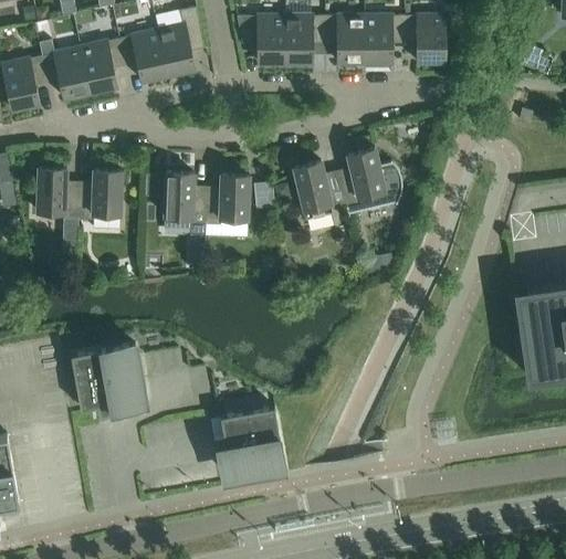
[(196,11),(179,14),(181,28),(157,33),(168,80),(195,74),(190,55),(203,53),(198,25),(198,21),(196,11)]
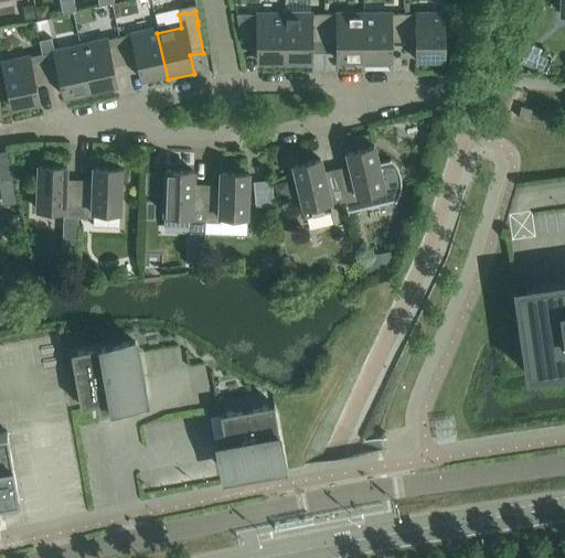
[(415,20),(403,20),(403,47),(415,47),(415,66),(444,66),(443,18),(415,19),(415,20)]
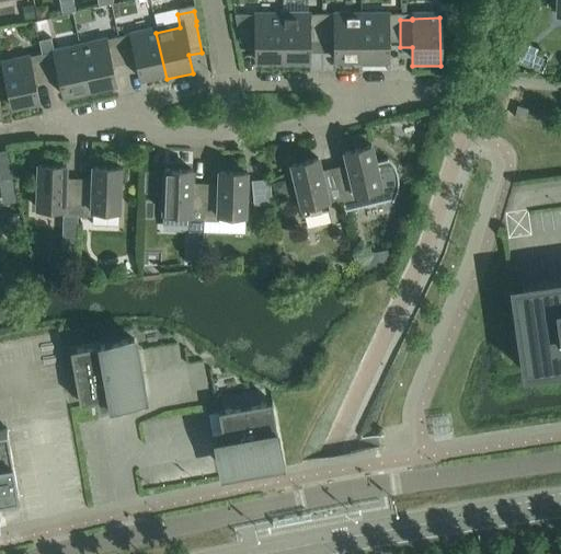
[(282,67),(282,19),(254,19),(254,20),(233,20),(239,47),(254,47),(254,67),(282,67)]
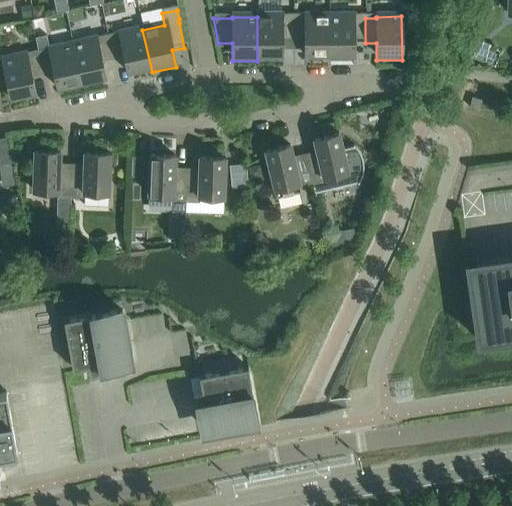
[(282,43),(293,43),(293,18),(281,18),(281,17),(257,17),(257,61),(282,61),(282,43)]
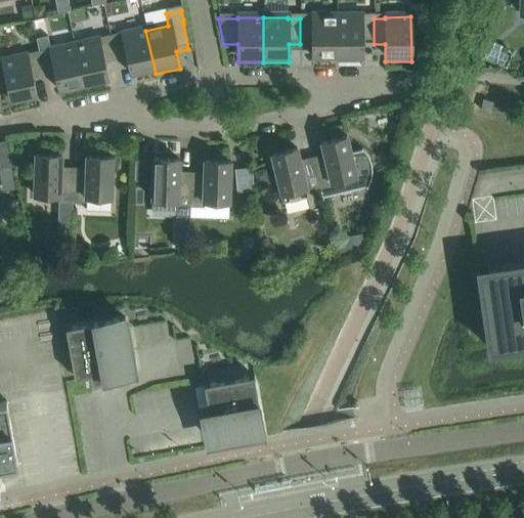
[(337,61),(337,17),(311,17),(311,18),(300,18),(300,44),(311,44),(311,62),(337,61)]
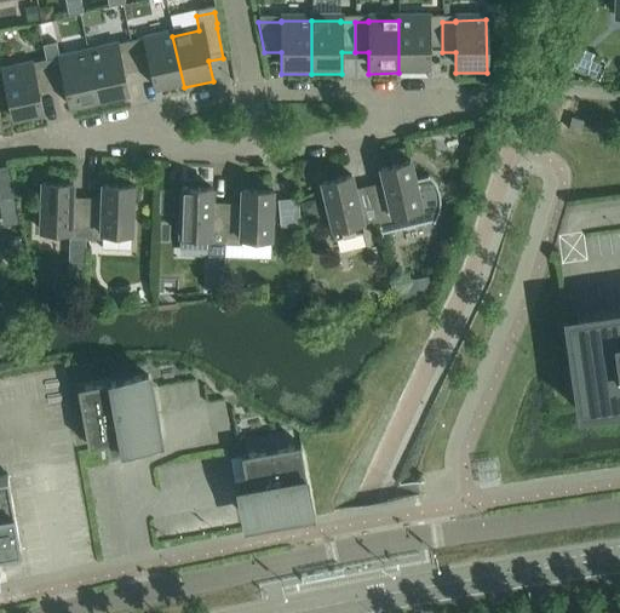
[(429,52),(442,52),(442,22),(428,22),(428,21),(399,21),(399,73),(429,73),(429,52)]
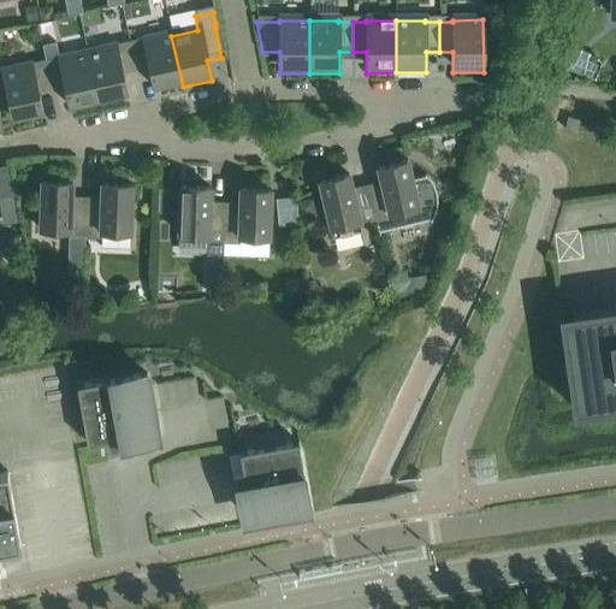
[(183,87),(171,36),(142,43),(129,47),(136,76),(149,74),(153,94),(183,87)]
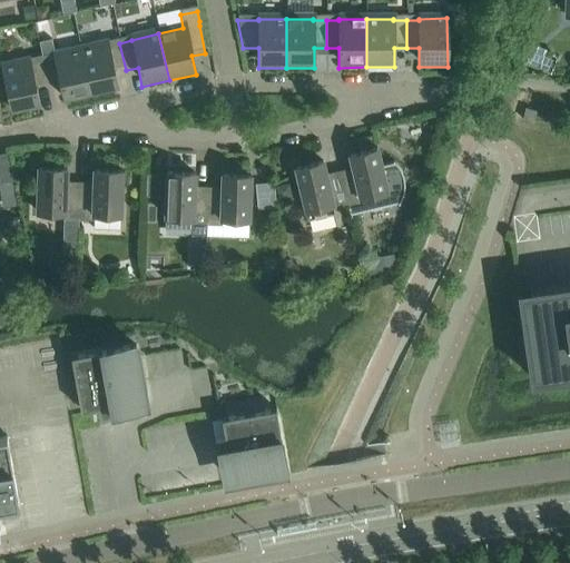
[(114,73),(126,70),(119,43),(107,46),(107,45),(80,50),(90,98),(117,92),(114,73)]
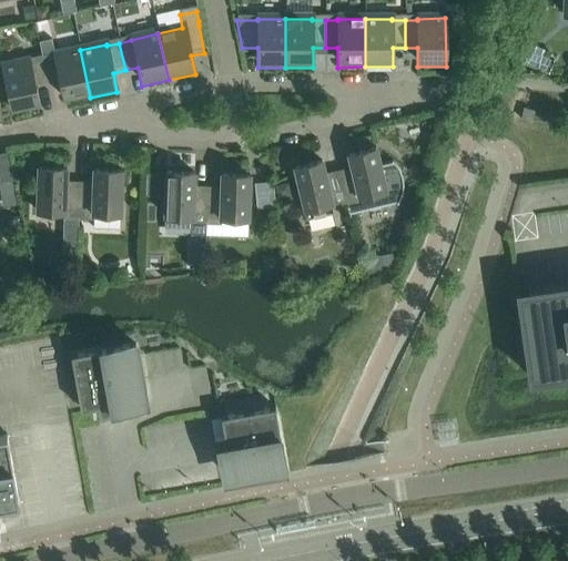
[(90,98),(80,50),(52,57),(53,58),(41,61),(47,88),(59,85),(63,103),(90,98)]
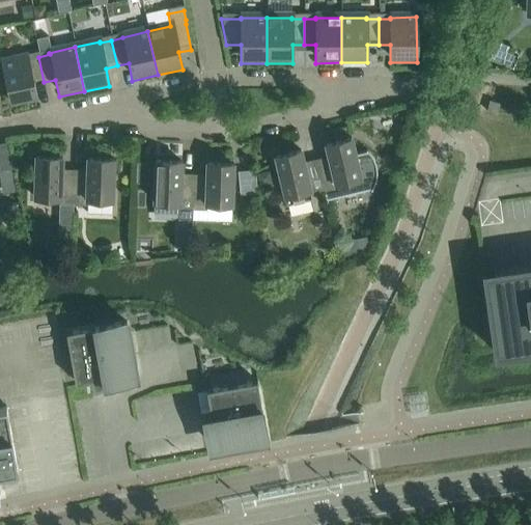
[(494,53),(490,64),(501,68),(506,57),(494,53)]
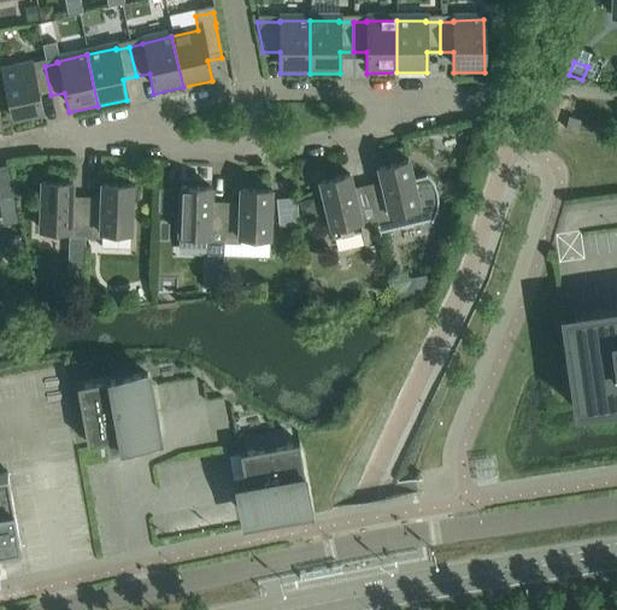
[(37,99),(51,95),(45,66),(31,69),(30,68),(1,74),(12,125),(42,118),(37,99)]
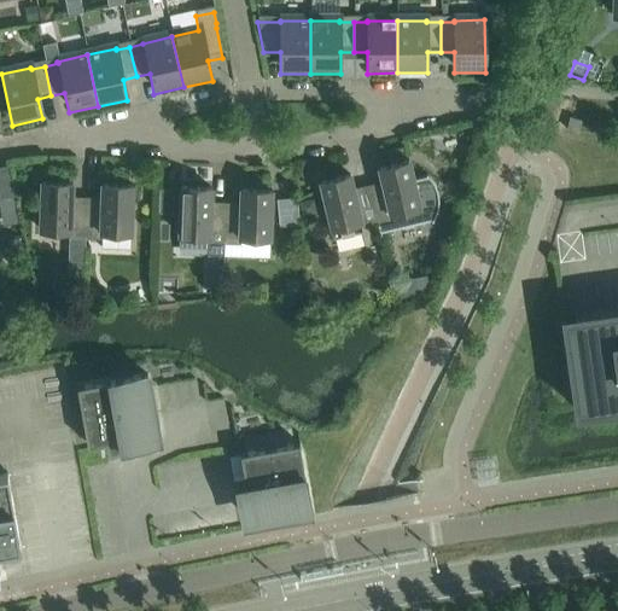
[(581,127),(572,124),(569,123),(565,135),(577,139),(581,127)]
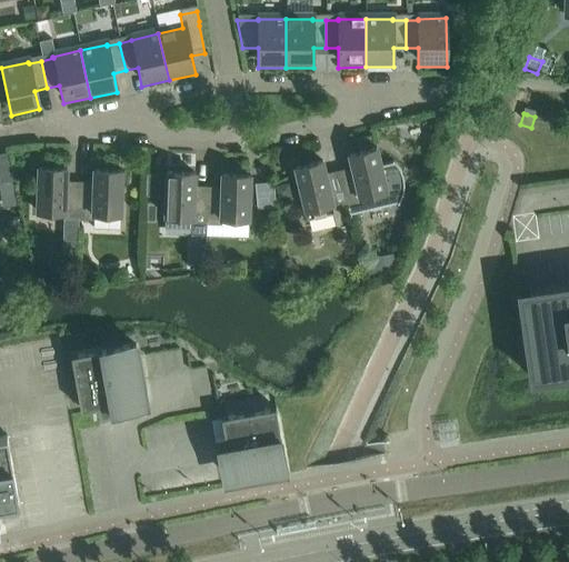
[(352,178),(339,181),(347,212),(361,209),(360,203),(386,197),(376,153),(348,160),(352,178)]
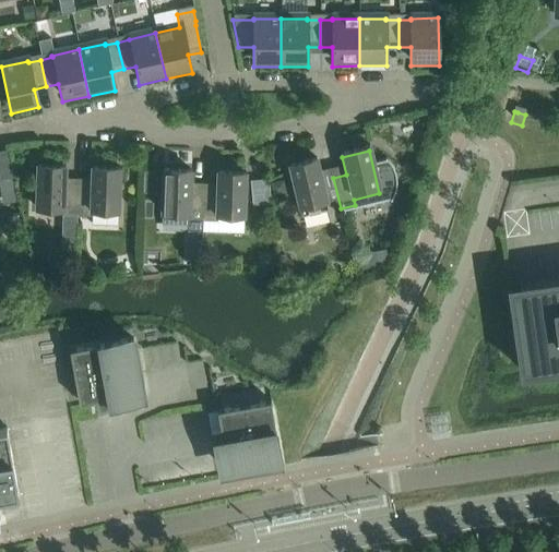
[(0,156),(0,184),(12,183),(8,155),(0,156)]
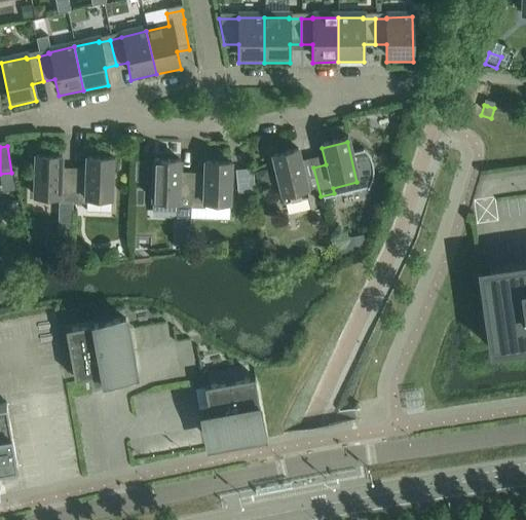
[(308,199),(321,196),(313,168),(301,171),(298,154),(272,160),(284,209),(309,202),(308,199)]
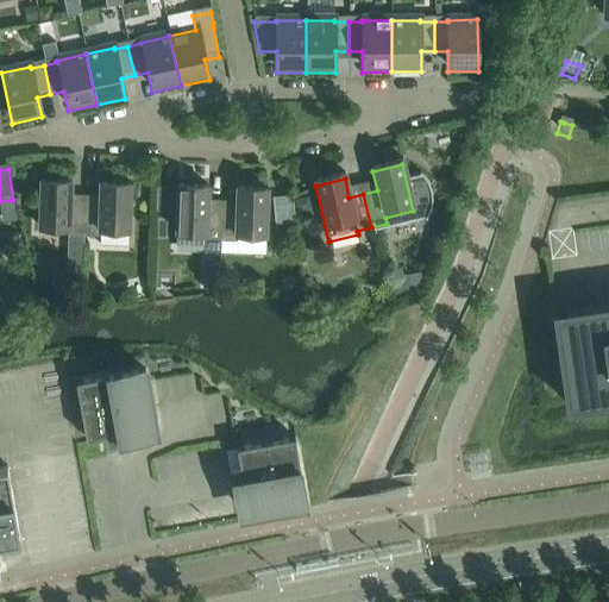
[(67,240),(83,242),(85,206),(70,206),(70,187),(41,186),(39,233),(68,234),(67,240)]
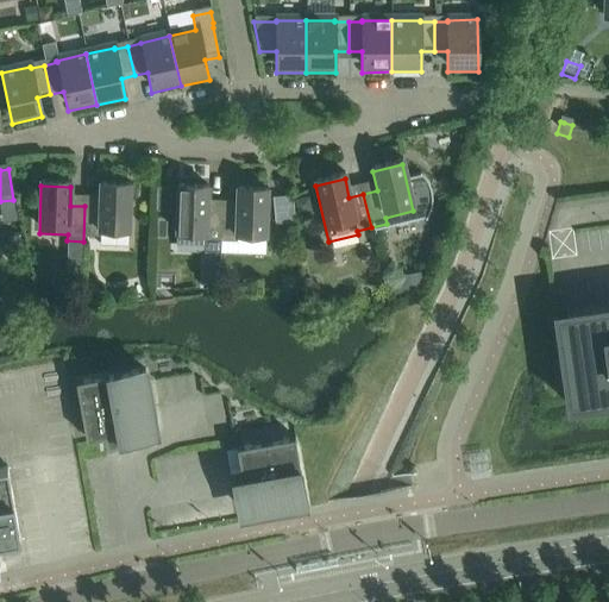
[(99,206),(85,206),(83,242),(100,242),(100,234),(129,236),(130,188),(100,187),(99,206)]
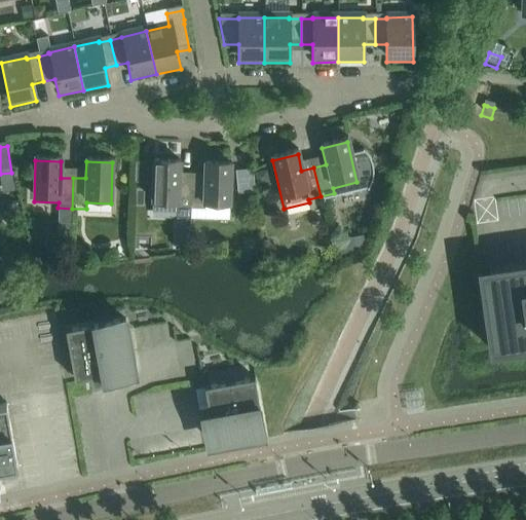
[(138,163),(137,183),(148,183),(149,164),(138,163)]
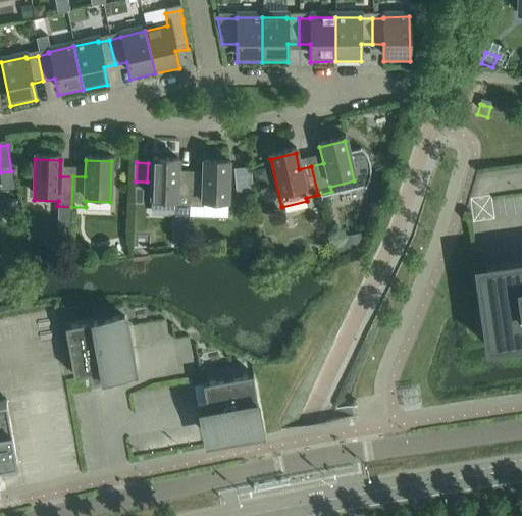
[(175,210),(189,211),(190,181),(177,181),(178,164),(152,163),(151,204),(175,205),(175,210)]
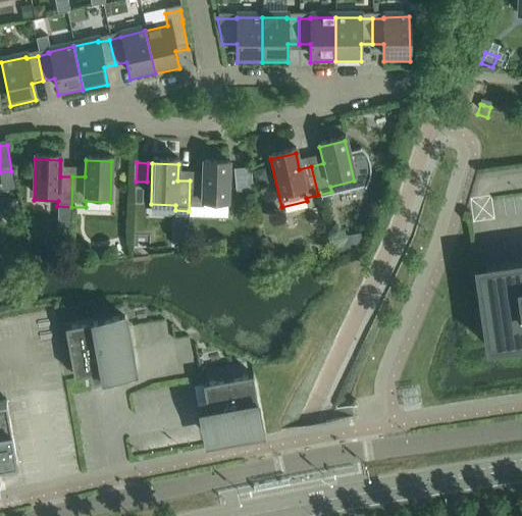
[(202,182),(190,181),(189,211),(203,211),(203,206),(227,207),(228,166),(203,165),(202,182)]
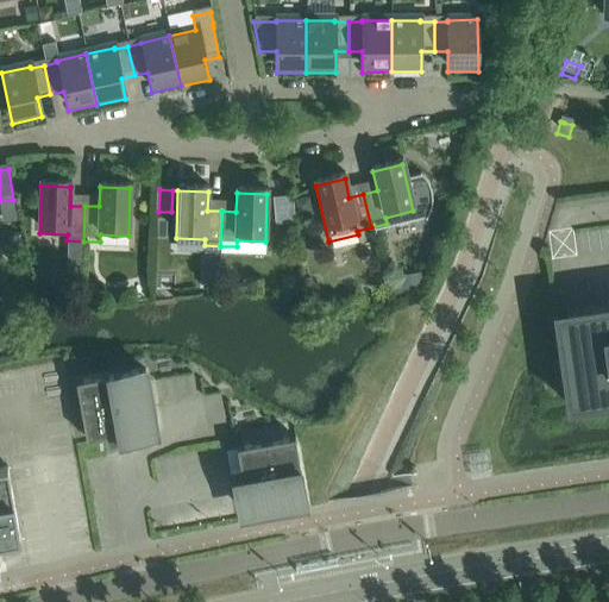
[(608,406),(608,311),(554,319),(567,413),(608,406)]
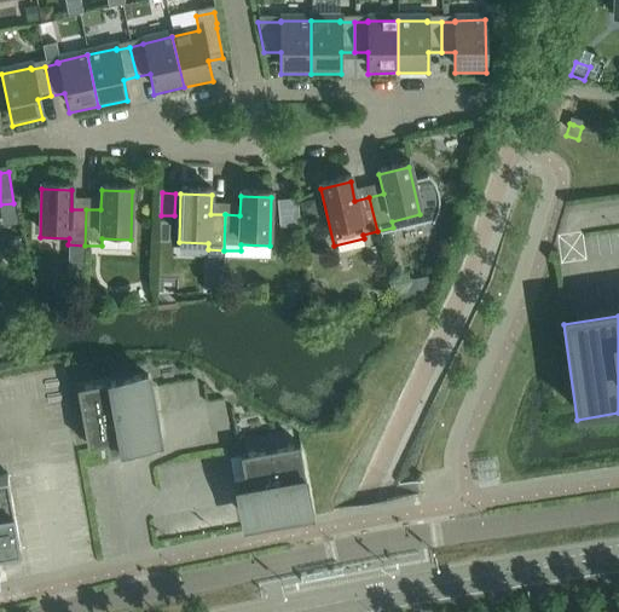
[(148,381),(111,387),(76,393),(87,452),(106,449),(108,461),(110,461),(109,460),(142,454),(140,451),(138,444),(157,440),(148,381)]
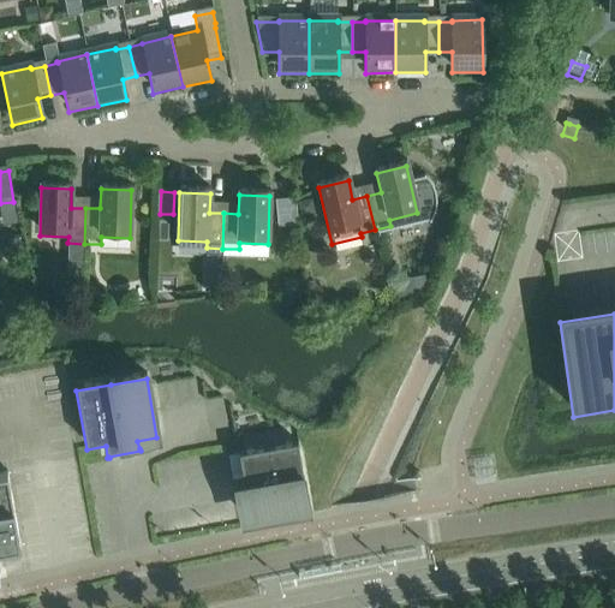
[(310,517),(297,447),(239,458),(242,476),(231,478),(231,480),(232,480),(238,512),(239,511),(248,508),(251,528),(310,517)]
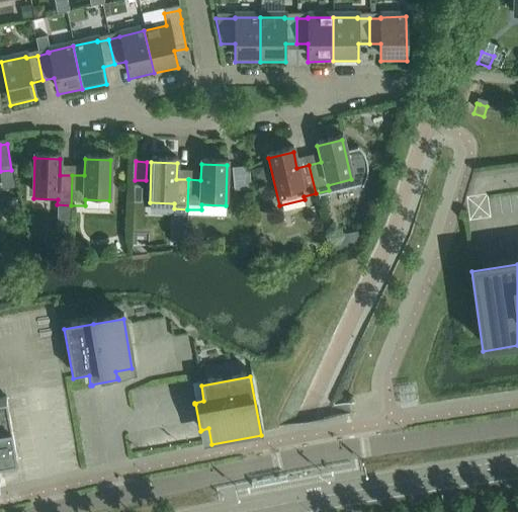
[(0,464),(16,461),(6,402),(0,402),(0,464)]
